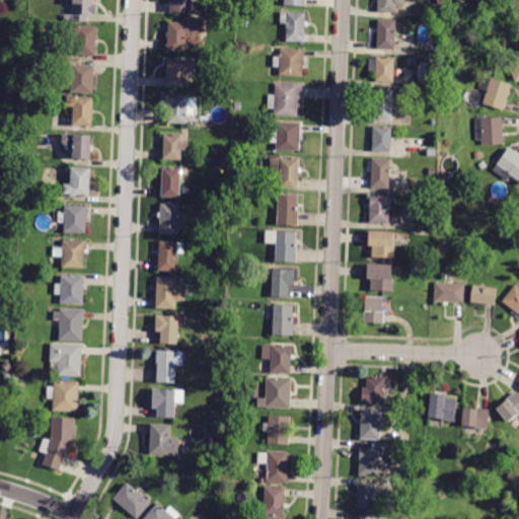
[(94,0),(94,4),(97,4),(96,14),(88,14),(88,21),(72,21),(73,0),(94,0)]
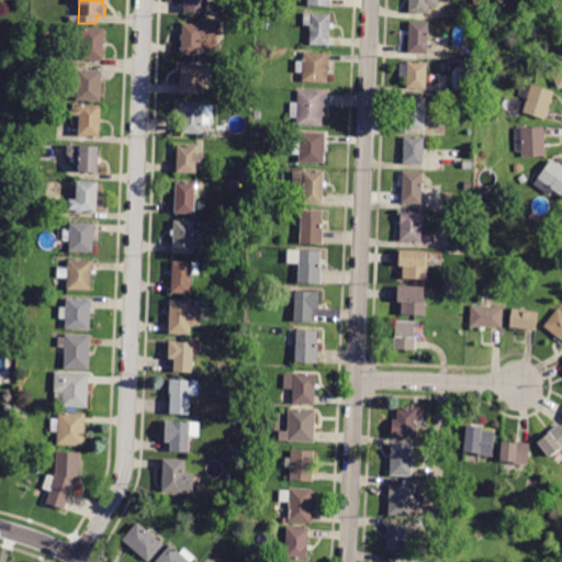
[(184,4),(184,0),(208,0),(208,13),(184,13),(184,4)]
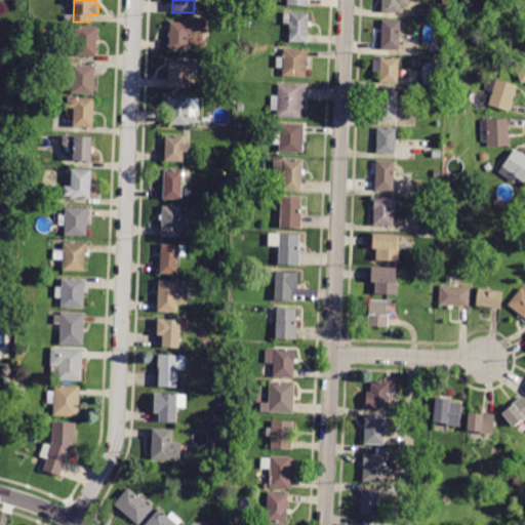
[(401,6),(401,13),(382,12),(382,0),(409,0),(409,7),(401,6)]
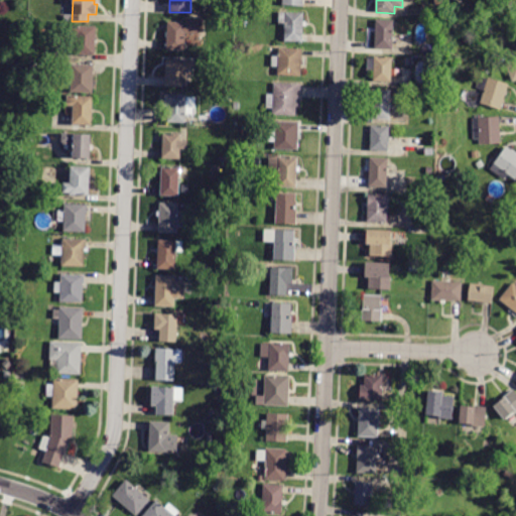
[(304,41),(286,41),(286,23),(278,23),(278,13),(304,13),(304,21),(306,21),(306,25),(304,25),(304,41)]
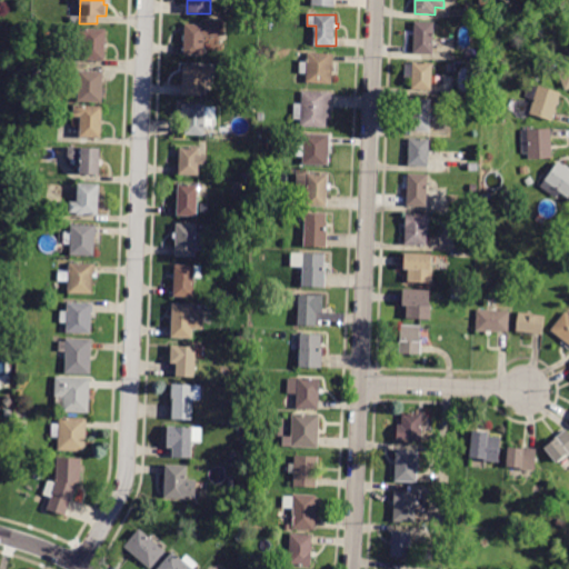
[(185,46),(186,25),(205,25),(206,22),(220,22),(219,38),(205,37),(205,56),(185,56),(185,46)]
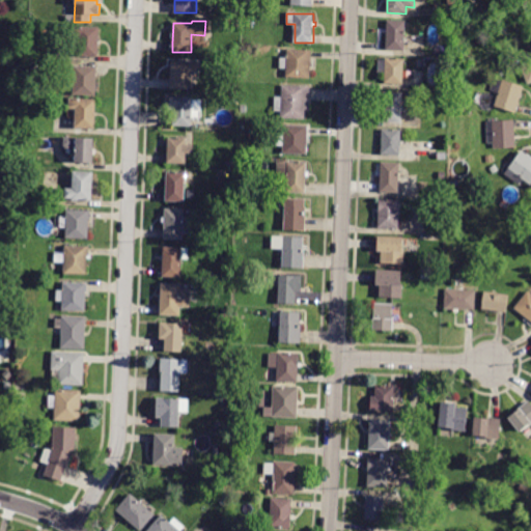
[(240,30),(229,29),(230,21),(241,22),(240,30)]
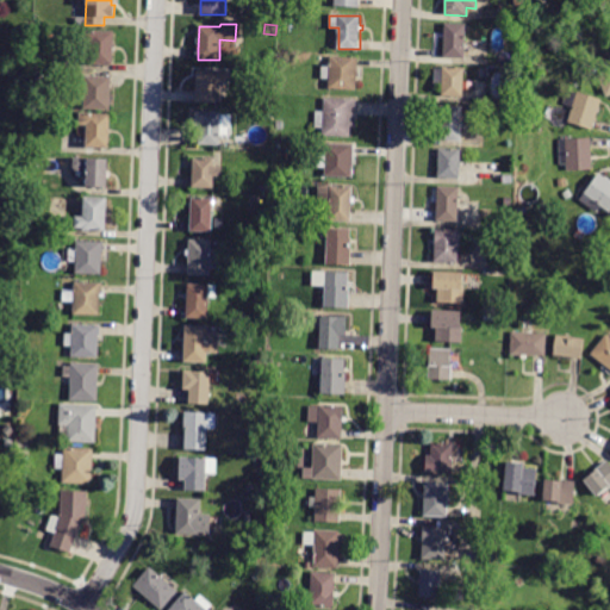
[(465,58),(443,57),(444,24),(466,24),(465,58)]
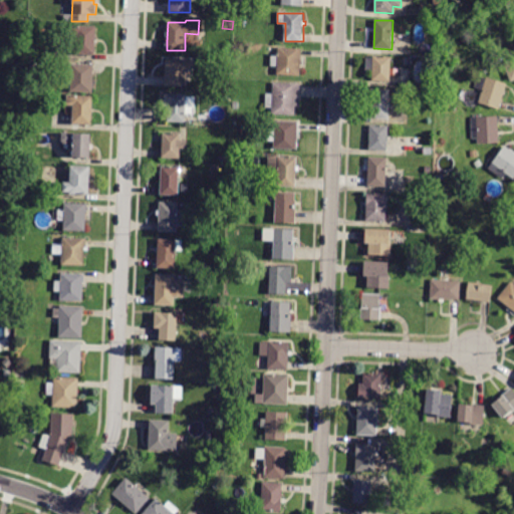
[(94,55),(75,54),(76,36),(69,35),(70,25),(96,26),(94,55)]
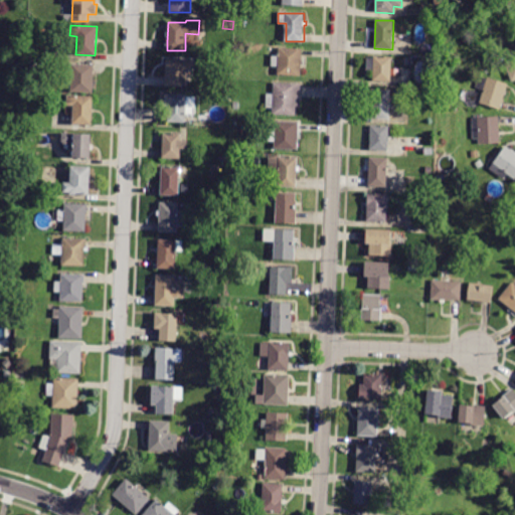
[(303,50),(302,76),(278,75),(279,66),(272,66),(273,55),(280,55),(280,48),(303,48),(303,50)]
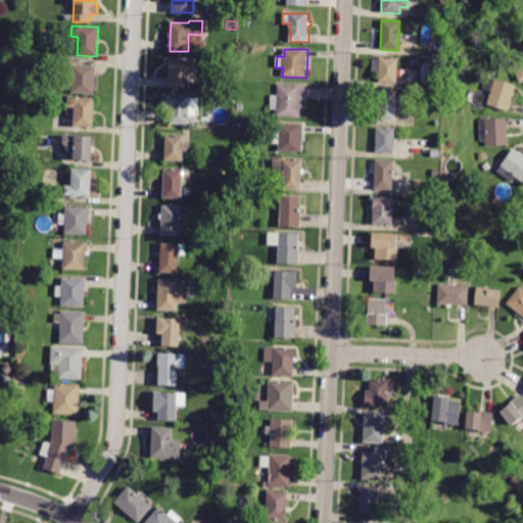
[(397,84),(379,82),(380,73),(372,73),(374,59),(380,60),(380,56),(399,58),(397,84)]
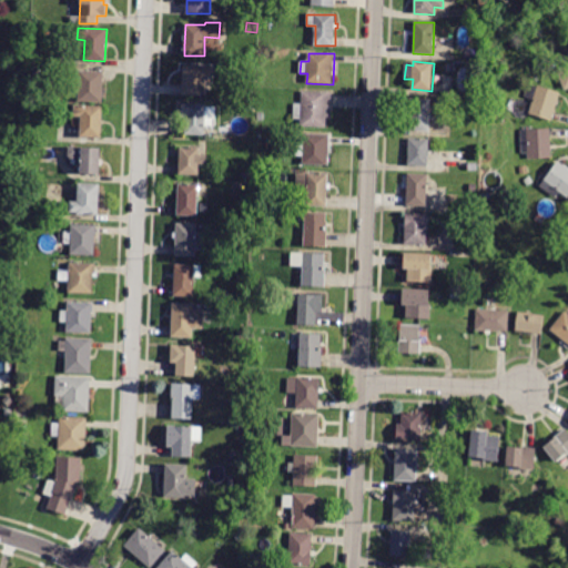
[(37,75),(28,74),(29,63),(38,64),(37,75)]
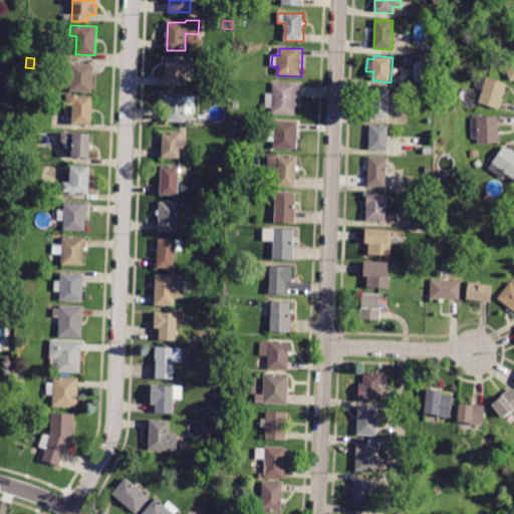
[(166,78),(167,58),(192,60),(192,69),(184,69),(183,88),(165,87),(166,78)]
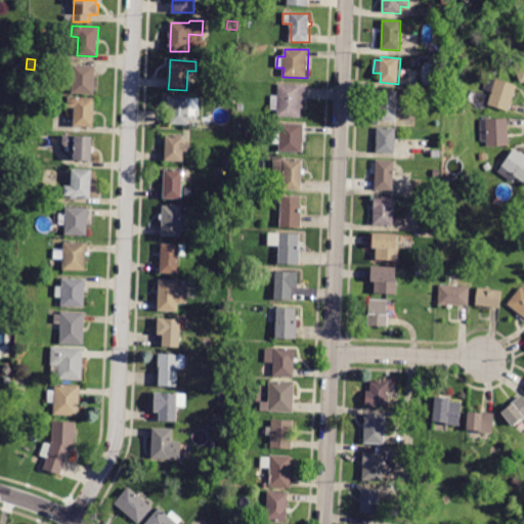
[(419,68),(410,68),(411,59),(420,59),(419,68)]
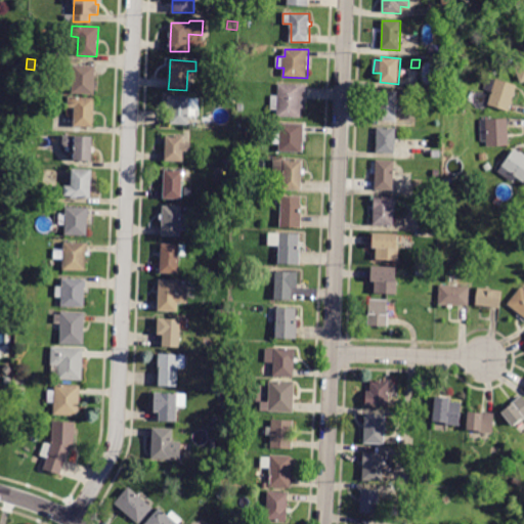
[(523,81),(521,83),(514,63),(523,59),(523,81)]
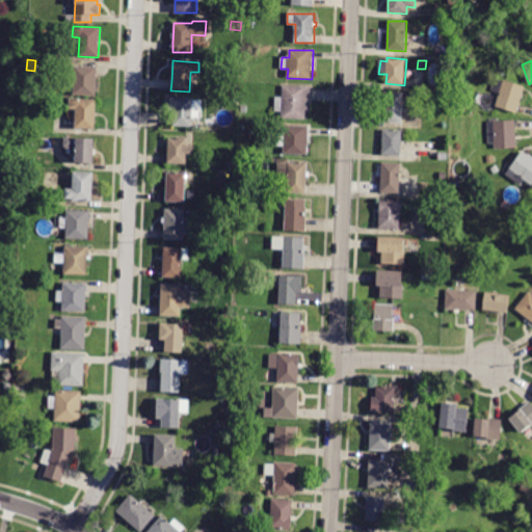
[(98,69),(96,96),(73,95),(74,67),(98,68),(98,69)]
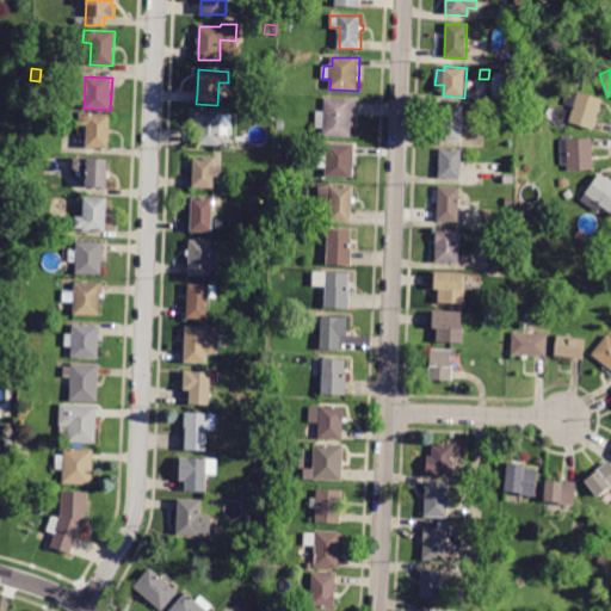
[(594,129),(593,130),(569,122),(574,109),(562,105),(567,91),(579,94),(579,92),(603,100),(594,129)]
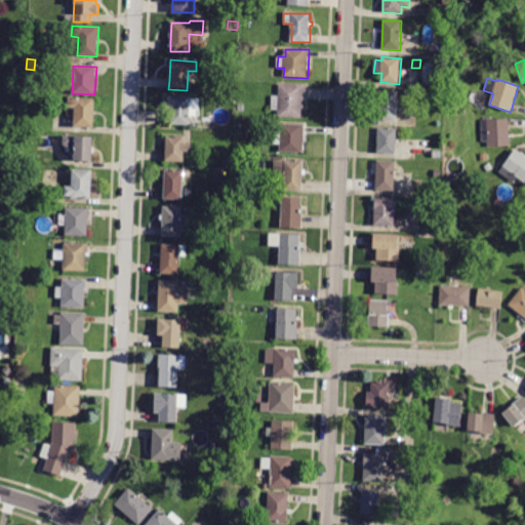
[(307,99),(306,109),(301,109),(301,118),(279,117),(279,114),(277,114),(277,111),(272,111),(272,96),(279,96),(280,84),(307,86),(307,99)]
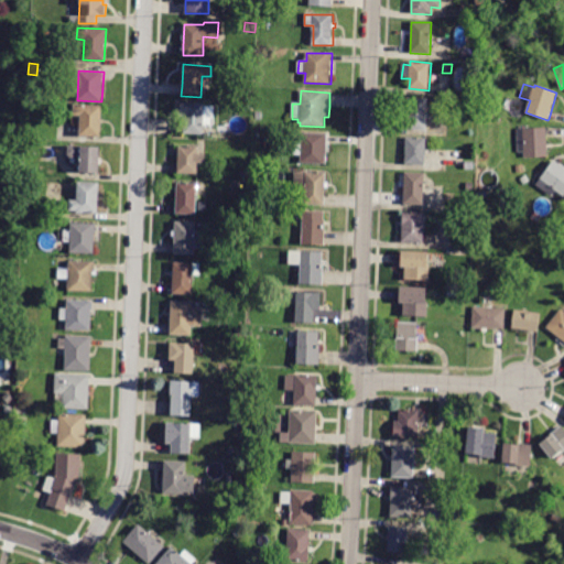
[(426,130),(407,130),(408,98),(427,98),(426,130)]
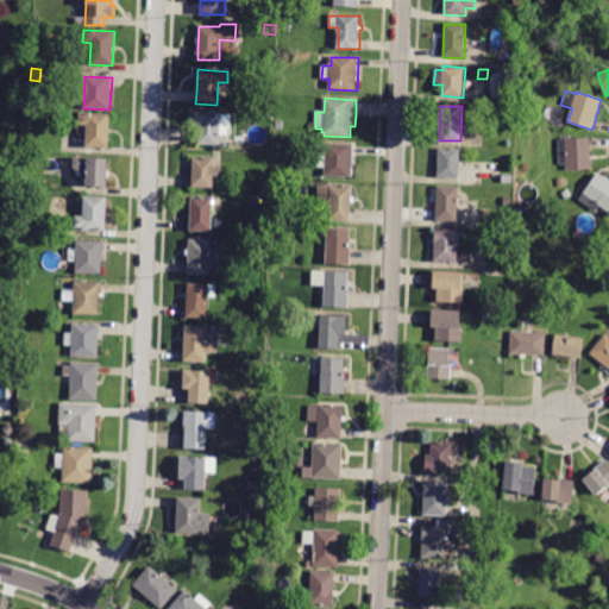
[(221,112),(220,145),(199,144),(199,126),(194,126),(195,112),(221,112)]
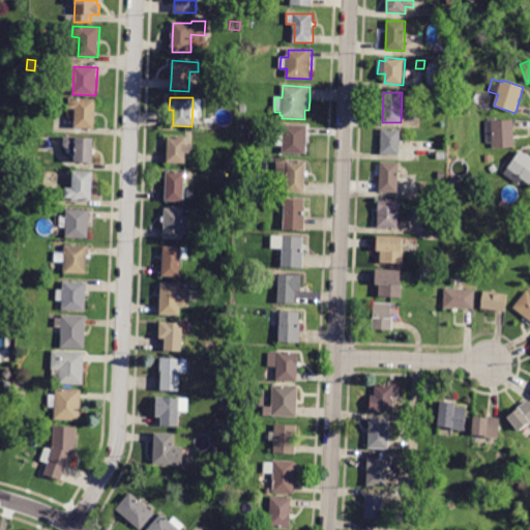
[(96,99),(95,128),(75,128),(76,109),(69,109),(69,98),(96,99)]
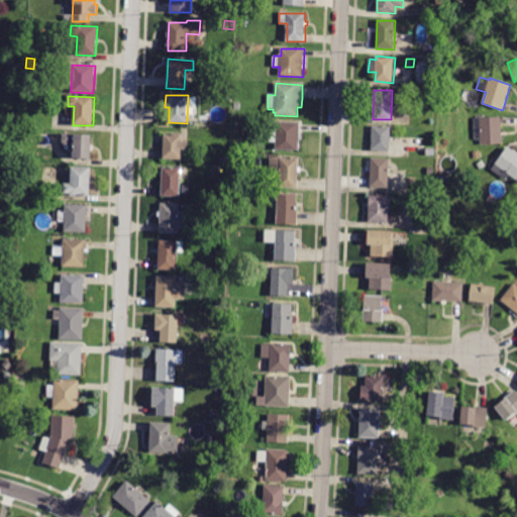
[(502,143),(481,144),(481,139),(475,139),(474,118),(501,117),(502,143)]
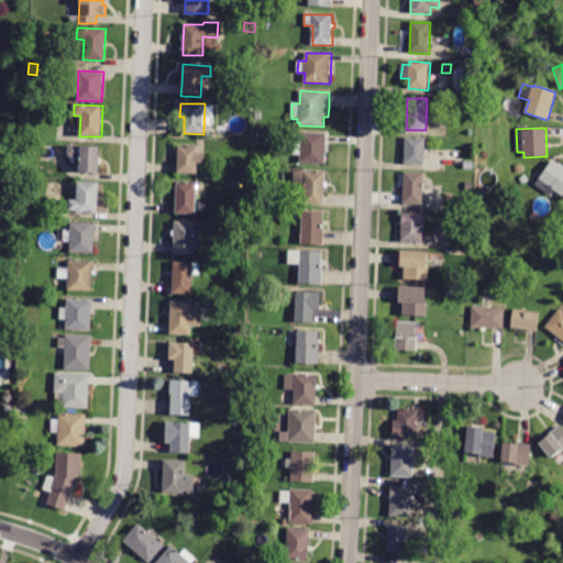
[(327,143),(326,165),(300,164),(300,155),(294,154),(294,133),(328,134),(327,143)]
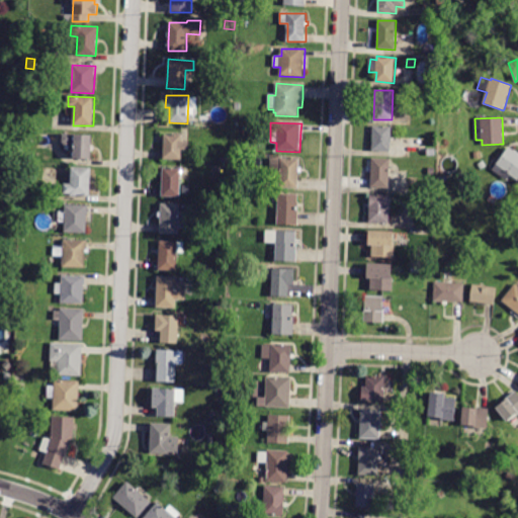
[(391,152),(372,151),(373,126),(392,127),(391,152)]
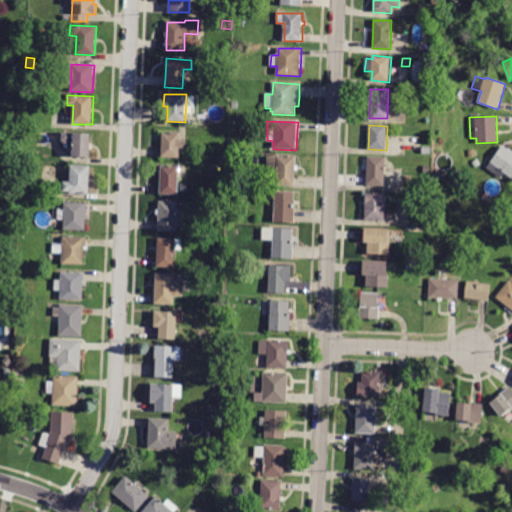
[(62,133),(91,134),(90,157),(73,156),(73,143),(62,142),(62,133)]
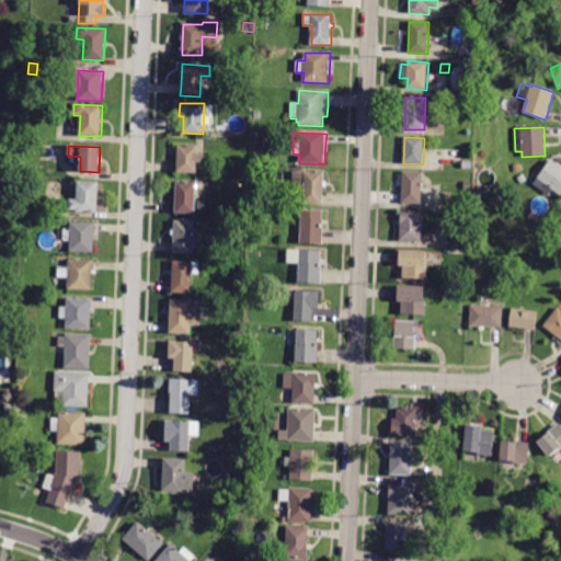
[(178,163),(179,146),(198,147),(197,153),(205,153),(204,162),(196,162),(196,174),(176,173),(178,163)]
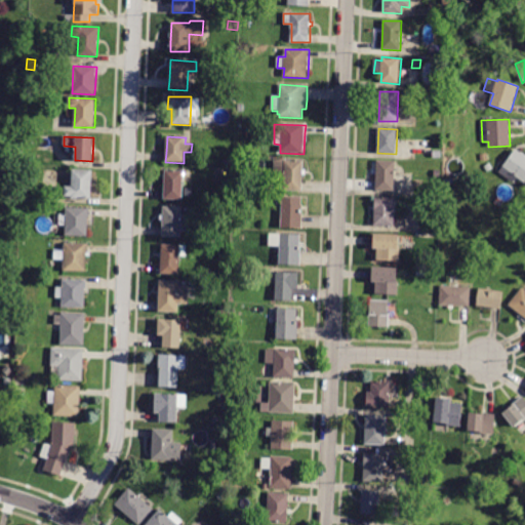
[(524,156),(524,184),(518,177),(514,184),(498,172),(516,150),(524,156)]
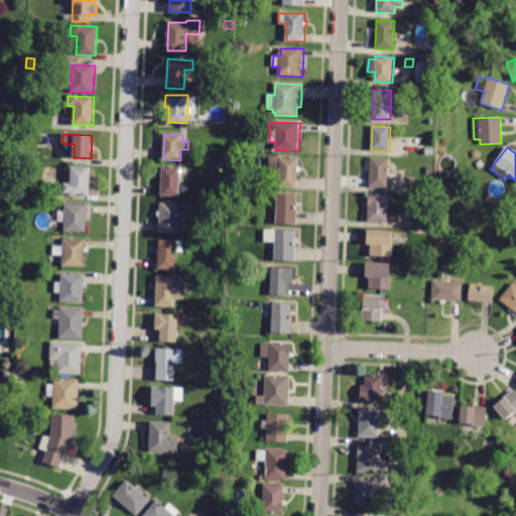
[(473,159),(472,151),(480,150),(481,158),(473,159)]
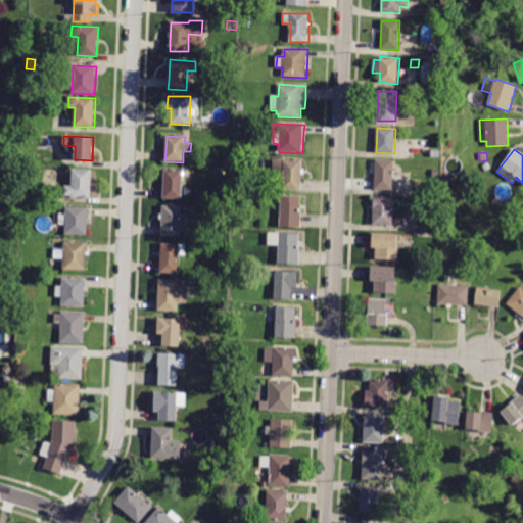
[(243,161),(234,160),(235,153),(244,154),(243,161)]
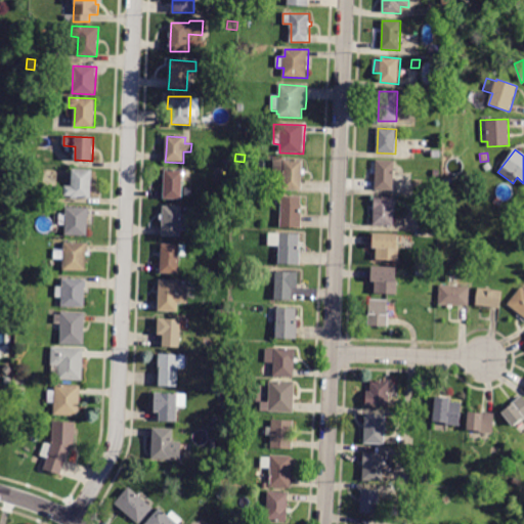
[(226,167),(220,163),(224,158),(229,161),(226,167)]
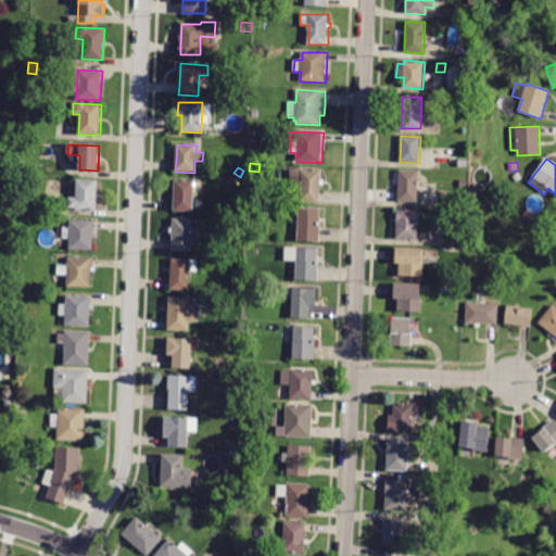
[(321,192),(320,202),(301,202),(301,185),(288,185),(289,171),(321,171),(321,180),(324,180),(324,185),(321,185),(321,192)]
